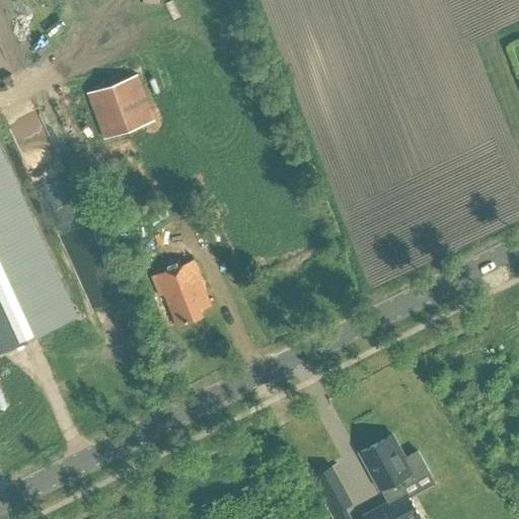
[(88,92),(105,138),(155,120),(138,74),(88,92)]
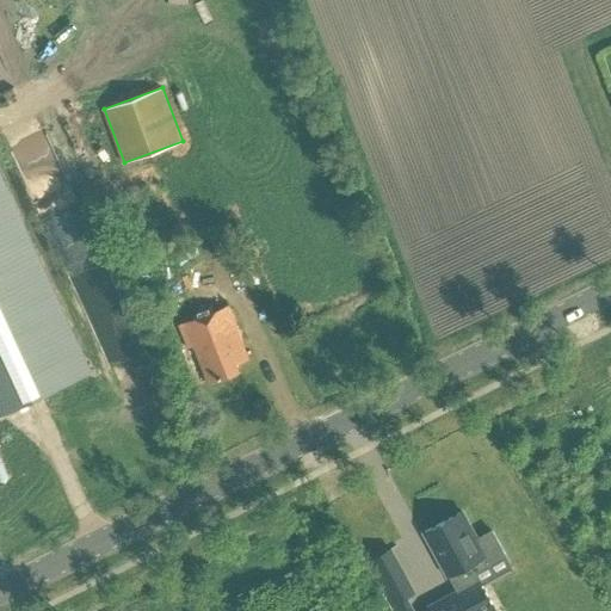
[(17,152),(25,171),(55,158),(45,139),(17,152)]
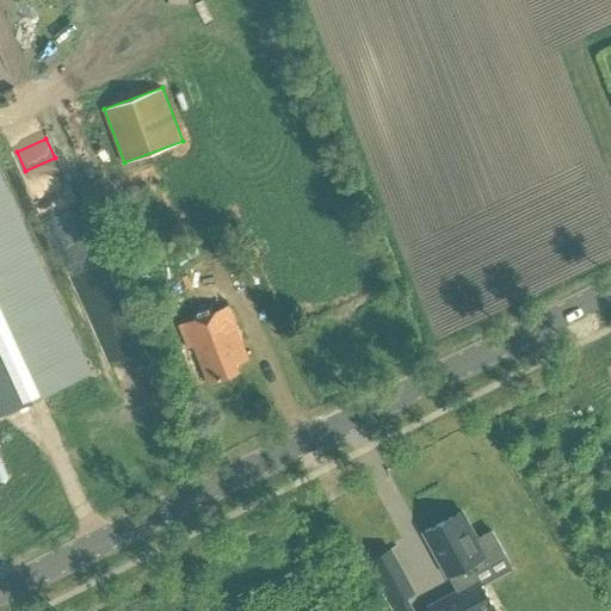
[(0,413),(91,372),(0,173),(0,413)]
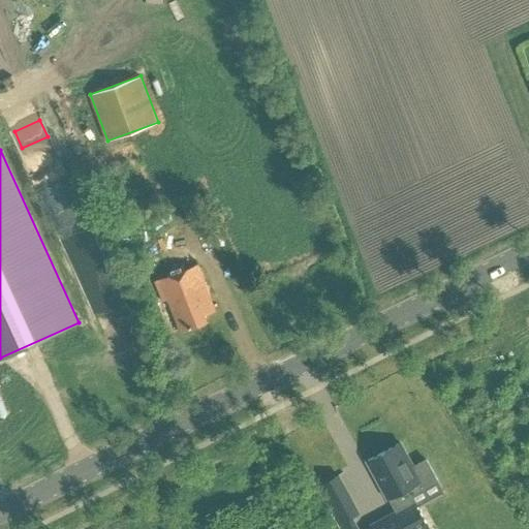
[(208,319),(206,313),(215,310),(209,294),(210,294),(198,265),(156,280),(163,301),(167,299),(180,331),(208,319)]
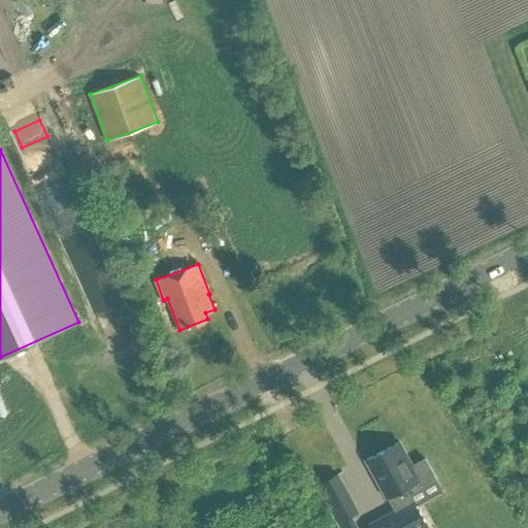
[(370,523),(372,527),(422,527),(427,525),(409,493),(436,479),(425,458),(411,465),(399,441),(367,459),(388,497),(392,494),(399,507),(370,523)]
